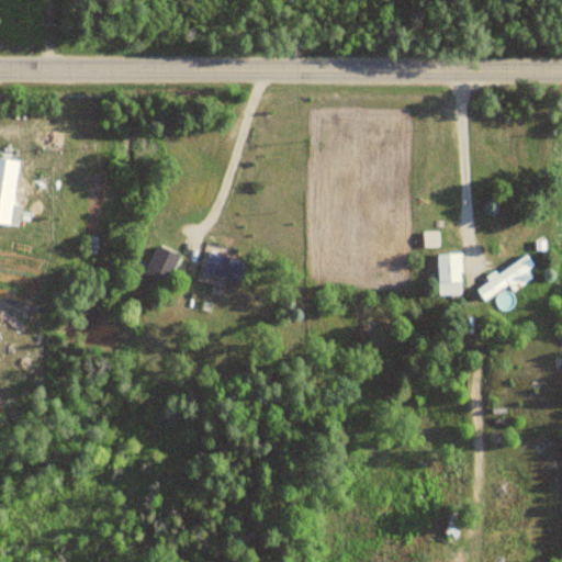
[(170,249),(145,251),(147,282),(172,280),(170,249)]
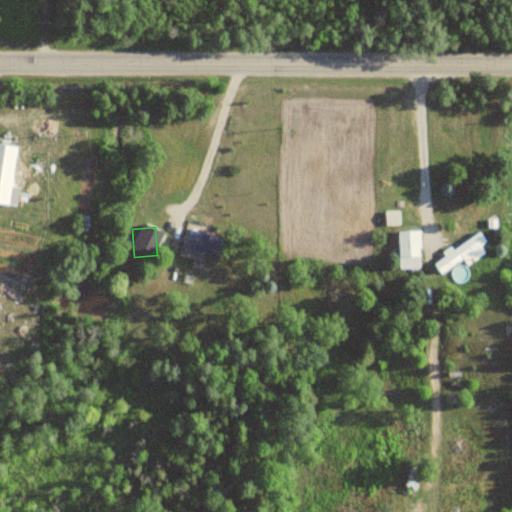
[(183,247),(217,259),(224,240),(190,229),(183,247)]
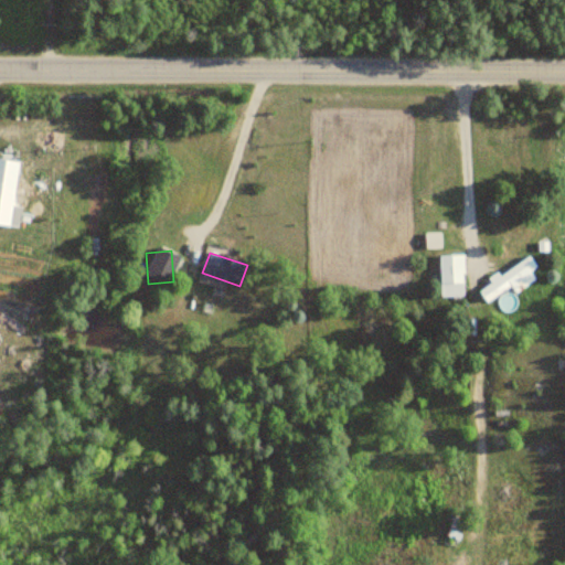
[(465,295),(465,255),(439,255),(439,295),(465,295)]
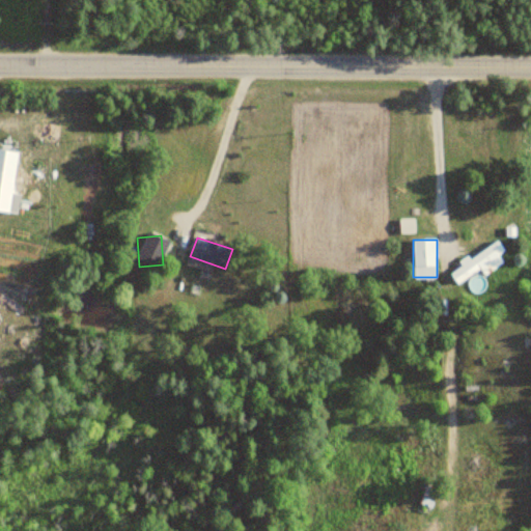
[(482,268),(486,274),(503,262),(498,254),(504,251),(498,241),(450,272),(457,284),(482,268)]
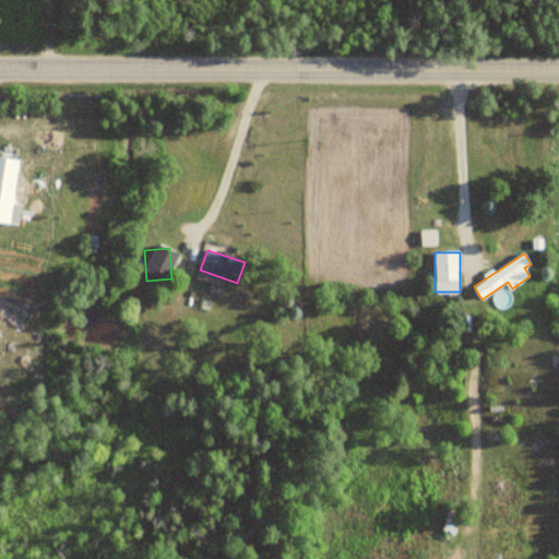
[(456,528),(448,522),(437,536),(447,543),(456,528)]
